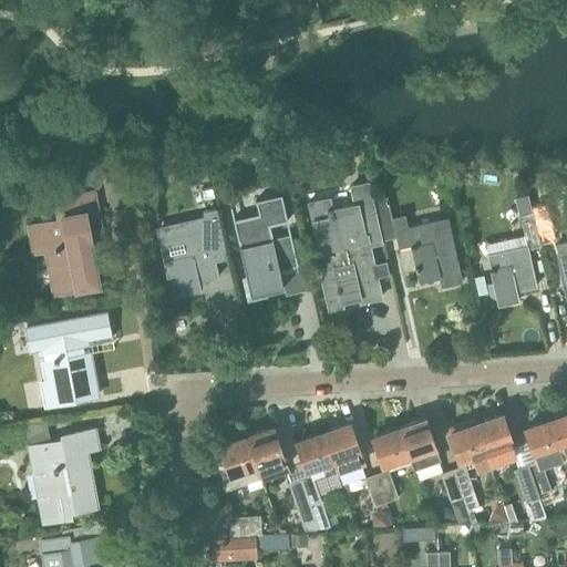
[(289,130),(288,143),(301,144),(302,131),(289,130)]
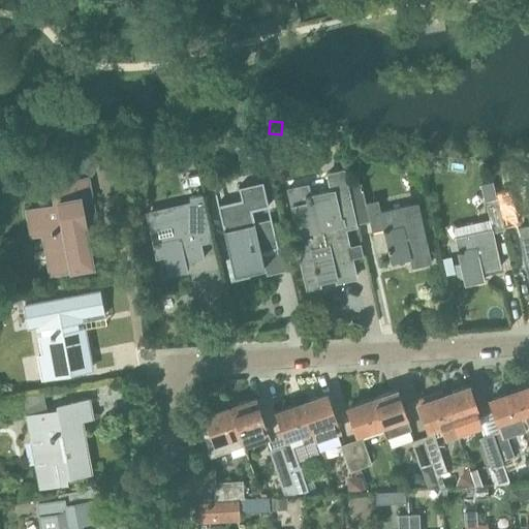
[(68,157),(89,170),(102,150),(83,137),(82,136),(82,137),(68,157)]
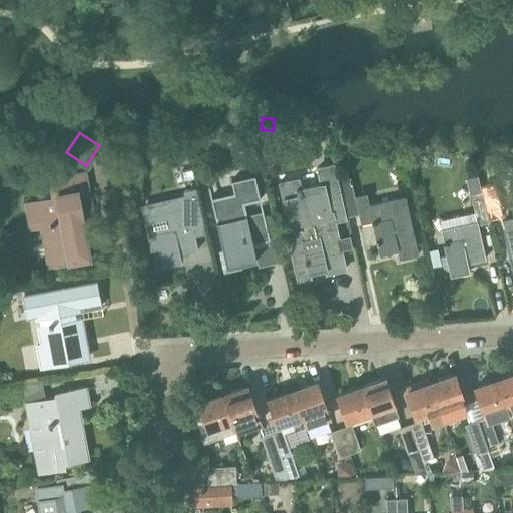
[(296,195),(282,198),(288,226),(285,227),(297,280),(310,277),(310,279),(311,278),(310,273),(323,270),(325,275),(326,275),(326,274),(345,270),(334,221),(346,218),(345,216),(340,190),(338,183),(333,164),(317,167),(320,183),(300,188),(300,187),(295,188),(296,195)]
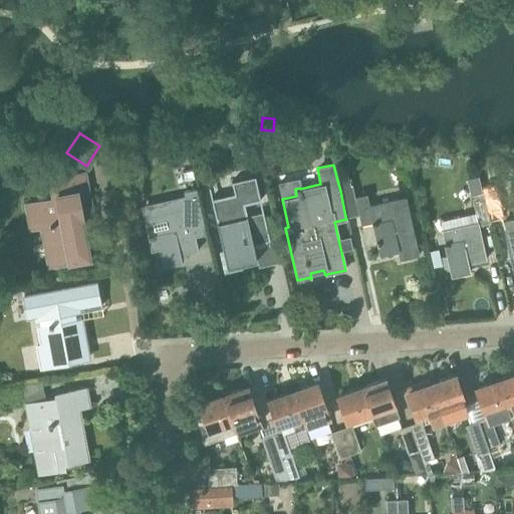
[(78,205),(90,203),(83,171),(48,179),(52,198),(24,204),(29,227),(40,225),(48,264),(89,256),(78,205)]
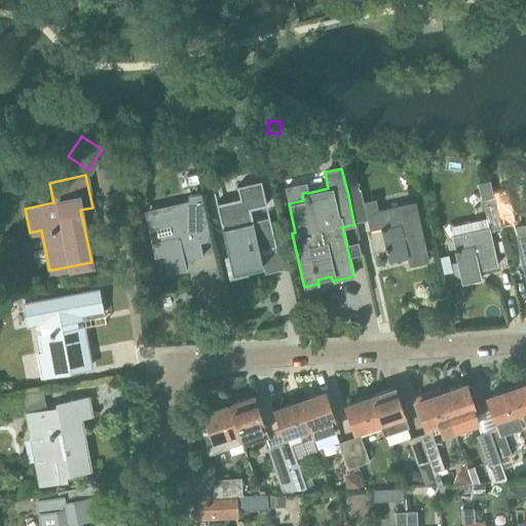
[(490,180),(478,182),(481,199),(484,198),(494,196),(490,180)]
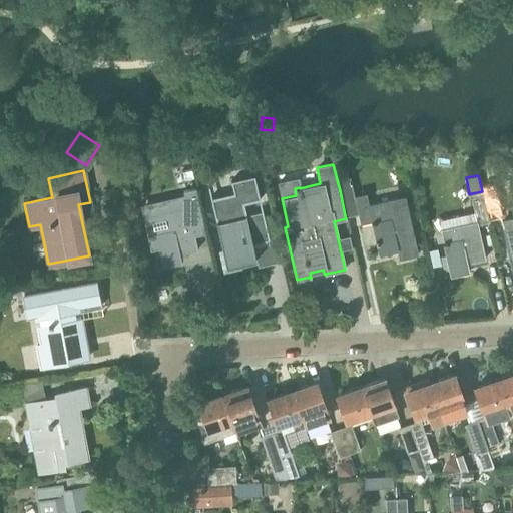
[(244,205),(260,201),(254,176),(231,182),(234,193),(212,198),(210,187),(208,187),(225,266),(255,259),(252,244),(269,240),(263,211),(246,215),(244,205)]
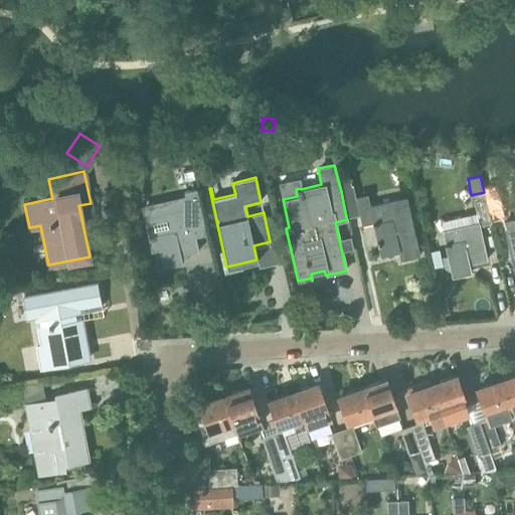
[(405,197),(365,205),(363,196),(355,198),(351,182),(339,184),(341,191),(346,217),(359,214),(362,225),(374,222),(381,253),(398,249),(399,254),(417,250),(405,197)]
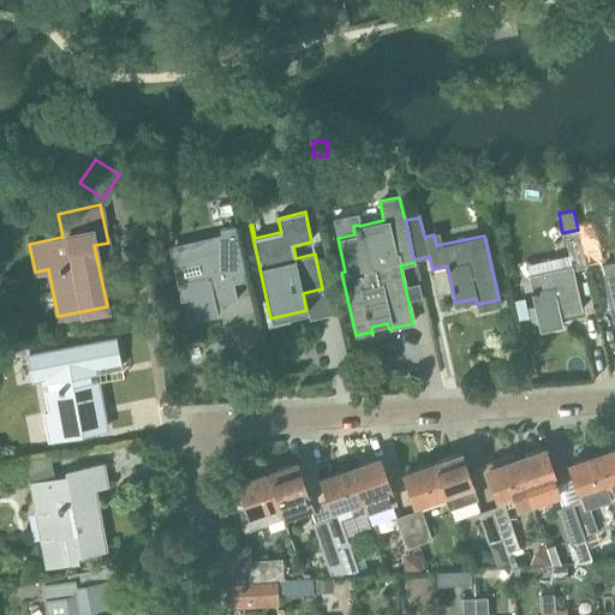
[(242,254),(234,224),(220,227),(226,256),(183,266),(195,318),(215,314),(214,305),(236,300),(226,257),(242,254)]
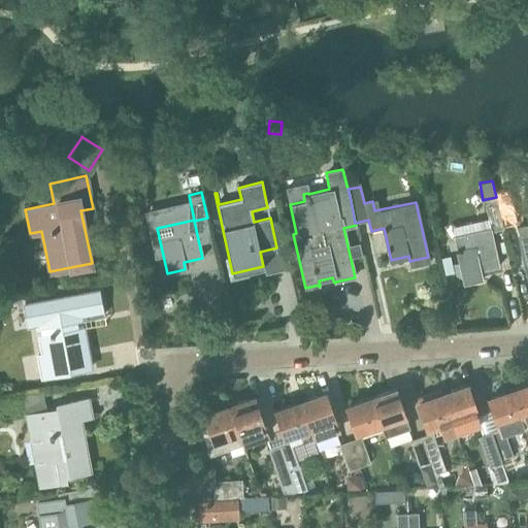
[(498,201),(503,227),(517,224),(510,199),(498,201)]
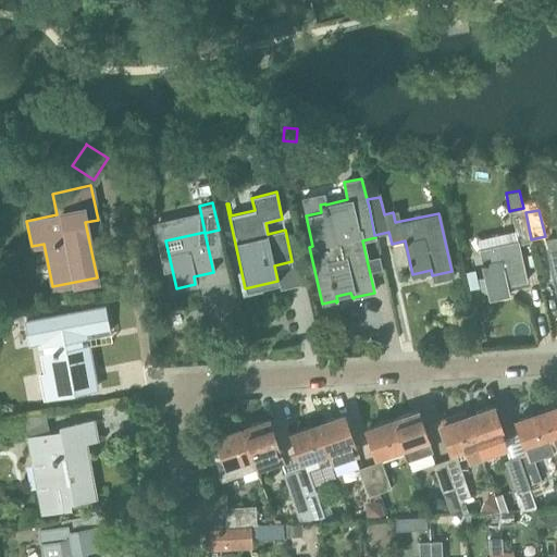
[(478,249),(489,297),(508,293),(506,285),(528,281),(519,242),(531,239),(525,212),(511,215),(515,233),(517,240),(478,249)]
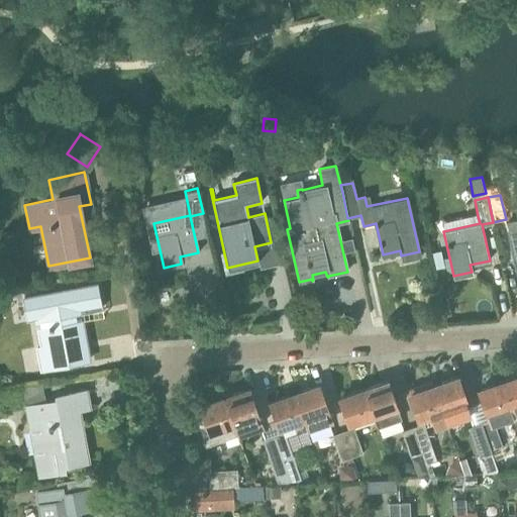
[(516,274),(516,211),(516,212),(516,214),(516,220),(506,223),(513,259),(516,275),(516,274)]
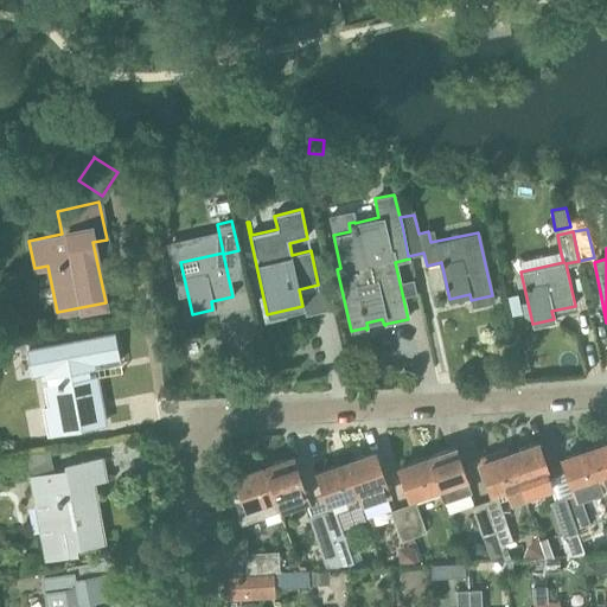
[(70,327),(75,350),(49,355),(53,381),(46,383),(52,411),(45,413),(49,433),(57,430),(59,441),(69,439),(68,428),(103,421),(91,362),(107,358),(98,321),(70,327)]
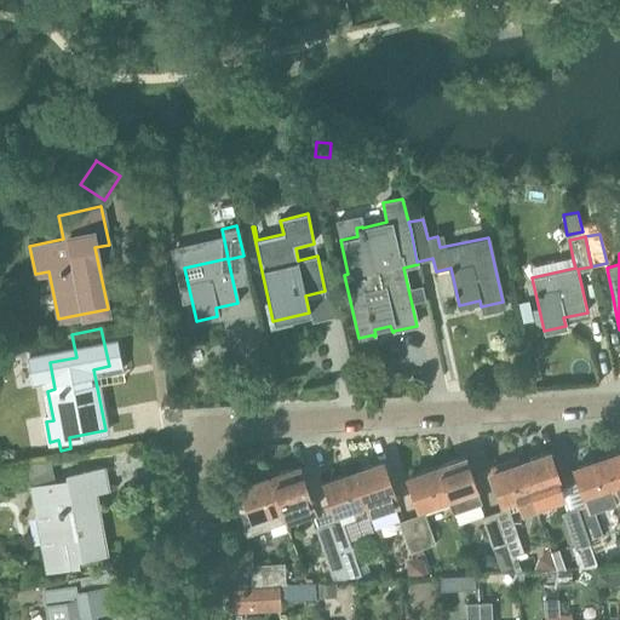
[(563,497),(558,484),(547,452),(520,463),(530,494),(534,507),(563,497)]
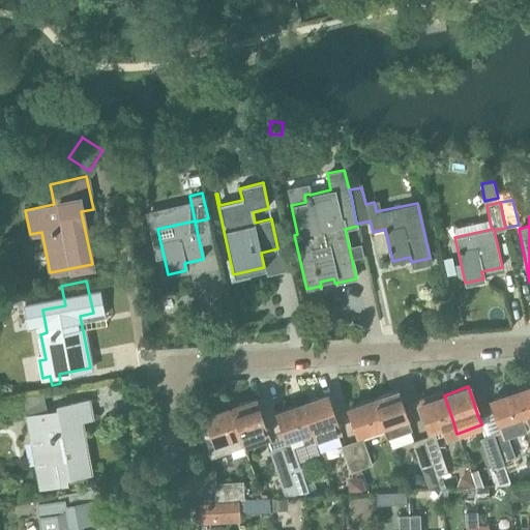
[(529,427),(529,386),(514,391),(528,428),(529,427)]
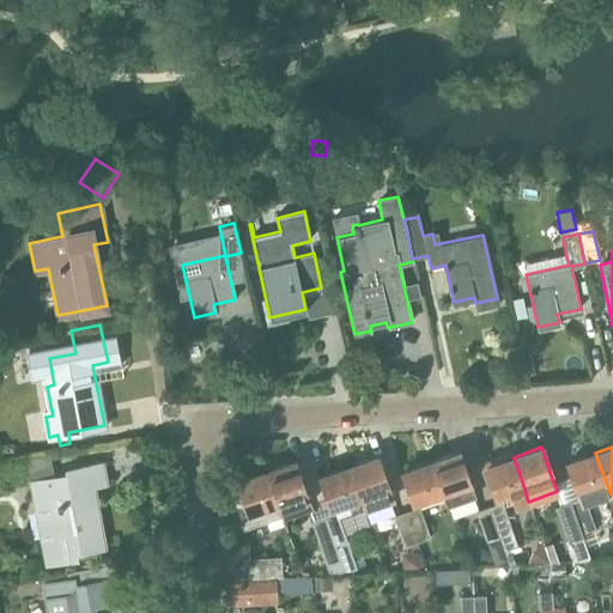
[(475,498),(471,483),(460,453),(431,462),(442,493),(447,508),(475,498)]
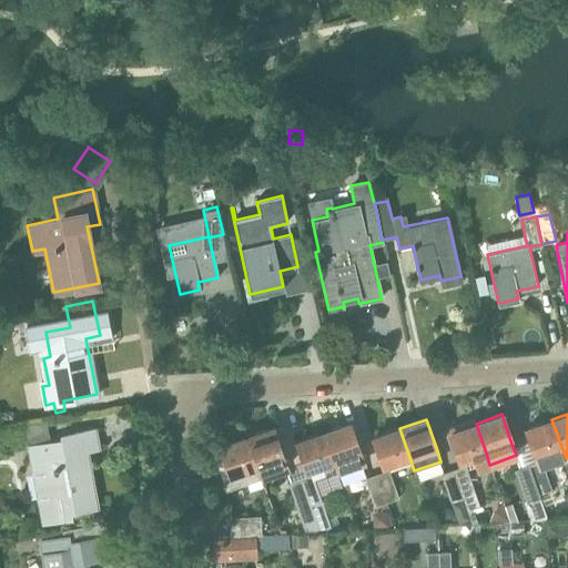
[(566,458),(551,419),(526,428),(537,463),(529,466),(538,494),(551,489),(543,466),(566,458)]
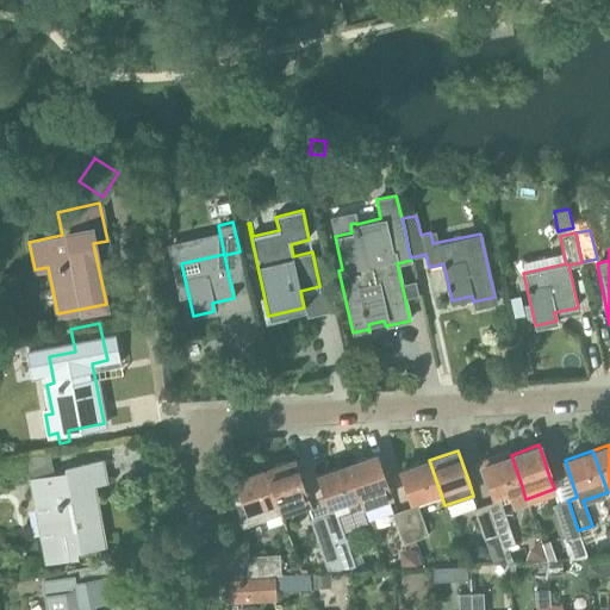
[(347,465),(356,496),(362,510),(391,498),(375,454),(347,465)]
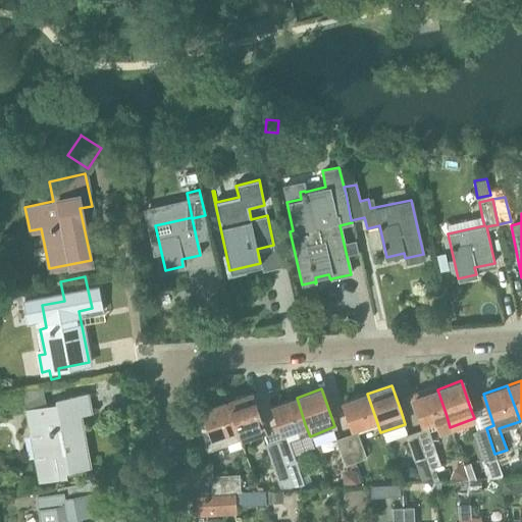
[(422,424),(447,416),(437,389),(413,398),(422,424)]
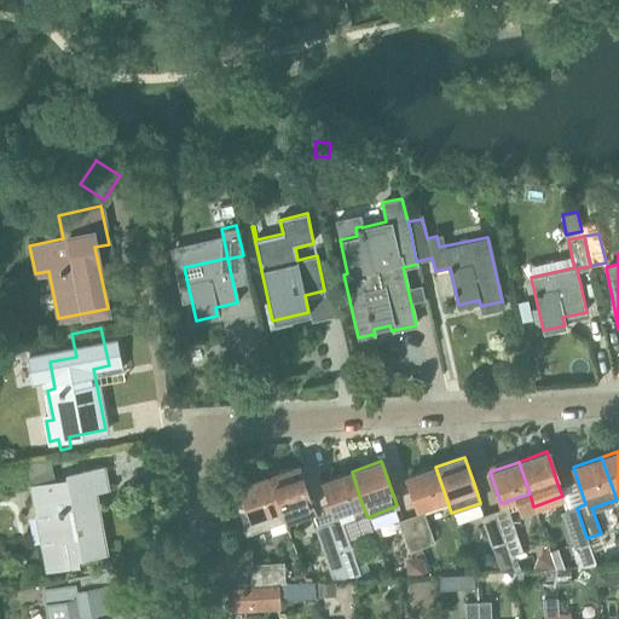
[(285,520),(289,519),(312,510),(298,466),(289,468),(268,475),(284,520),(285,520)]
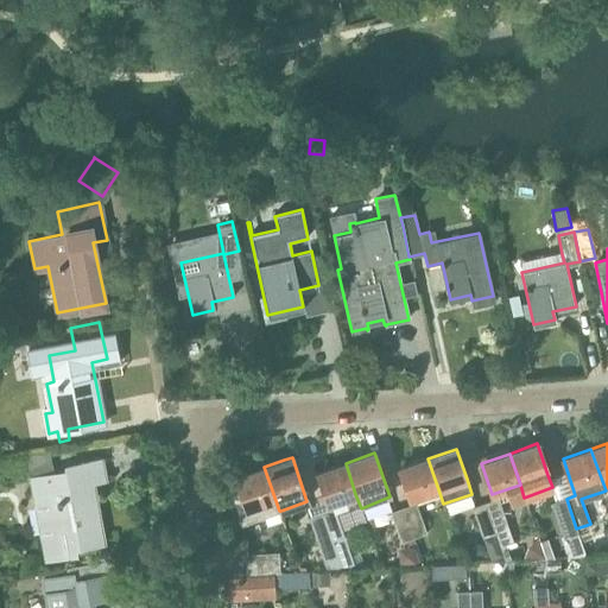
[(399,468),(410,499),(438,489),(428,458),(399,468)]
